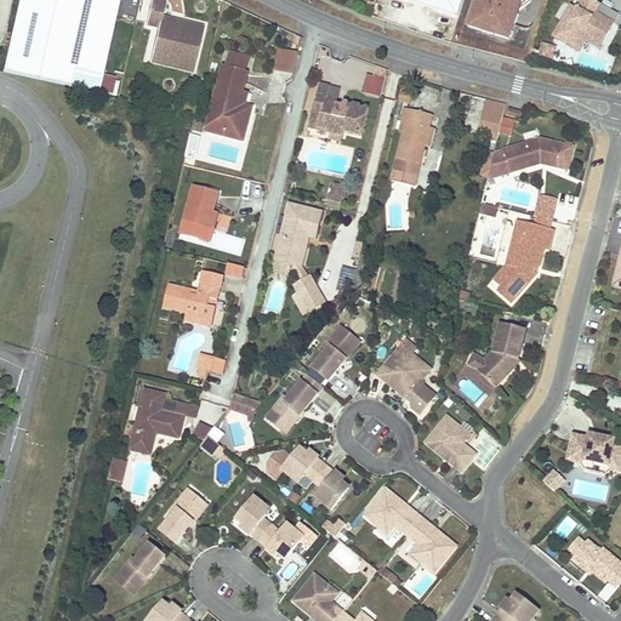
[(118,0),(56,0),(56,1),(47,0),(18,0),(3,72),(67,86),(97,92),(118,0)]
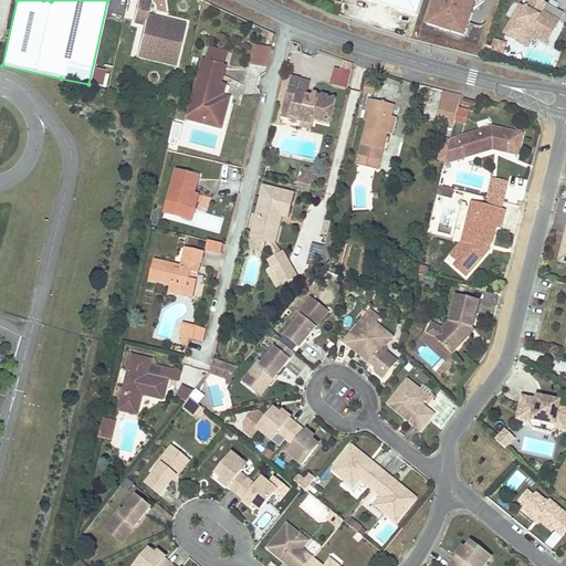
[(146,27),(140,50),(178,60),(187,24),(148,16),(152,1),(146,0),(139,0),(134,24),(146,27)]
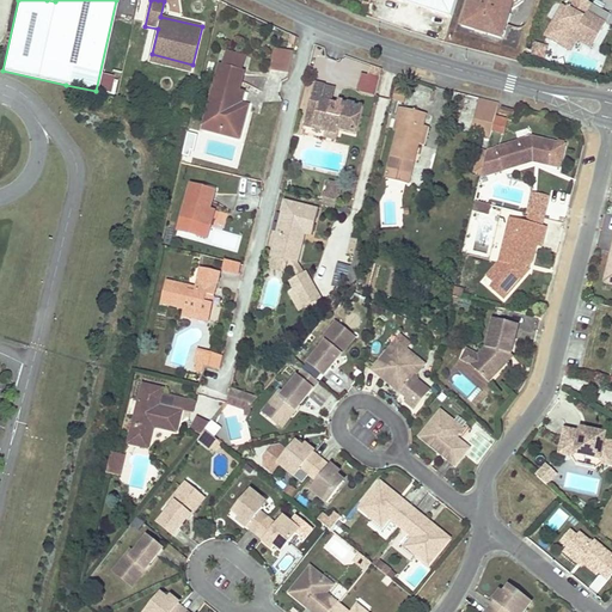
[(389,0),(408,6),(417,8),(452,20),(458,0),(389,0)]
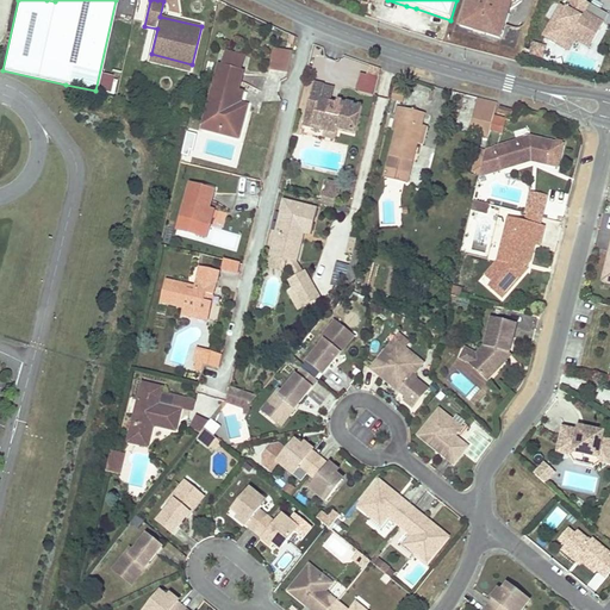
[(468,0),(461,26),(500,39),(512,0),(468,0)]
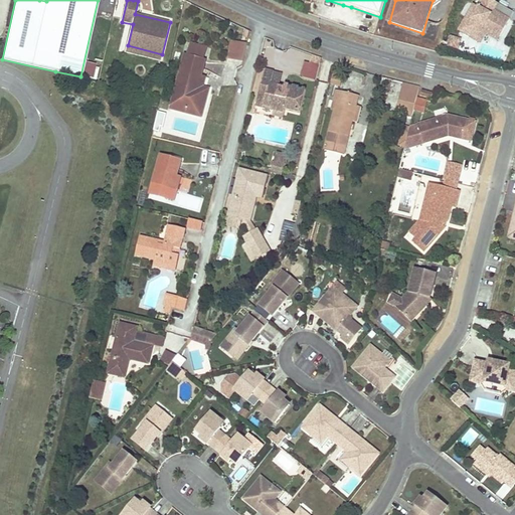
[(488,30),(501,37),(511,20),(495,11),(499,4),(492,0),(484,0),(480,8),(473,20),(468,17),(460,31),(471,37),(472,35),(479,39),(486,27),(489,28),(488,30)]
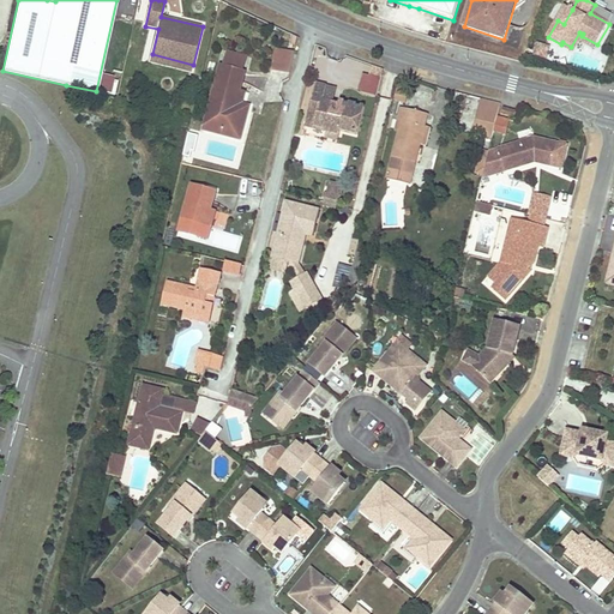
[(558,20),(564,24),(572,10),(566,6),(558,20)]
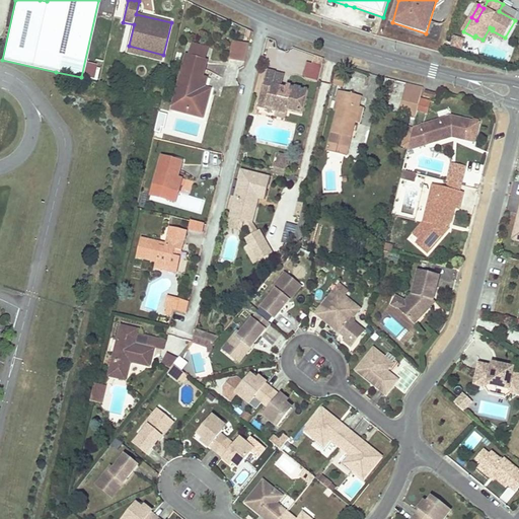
[(505,38),(492,30),(493,28),(490,27),(483,40),(475,35),(474,38),(485,44),(491,33),(504,42),(505,38)]
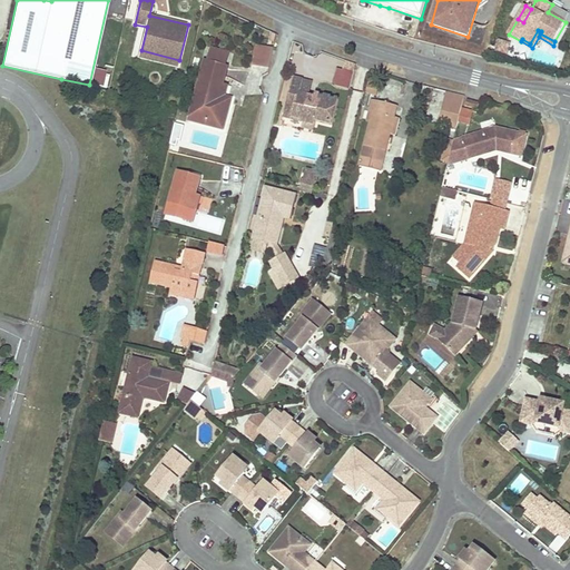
[(501,40),(498,51),(504,53),(508,42),(501,40)]
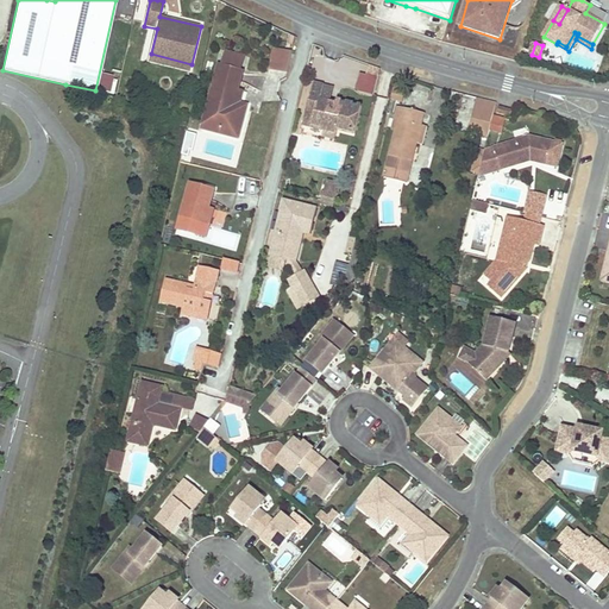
[(289,71),(294,50),(278,46),(272,68),(289,71)]
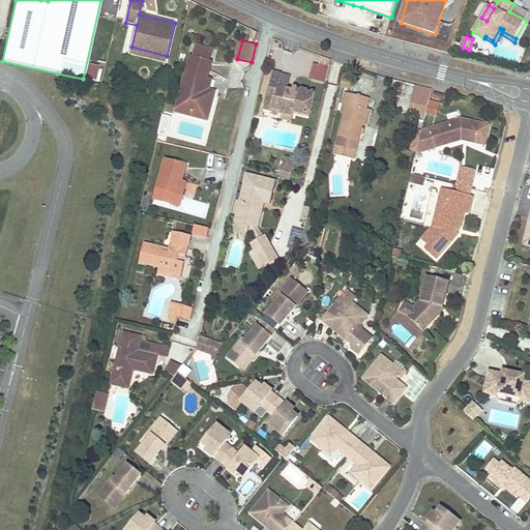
[(167,56),(131,47),(129,55),(165,63),(167,56)]
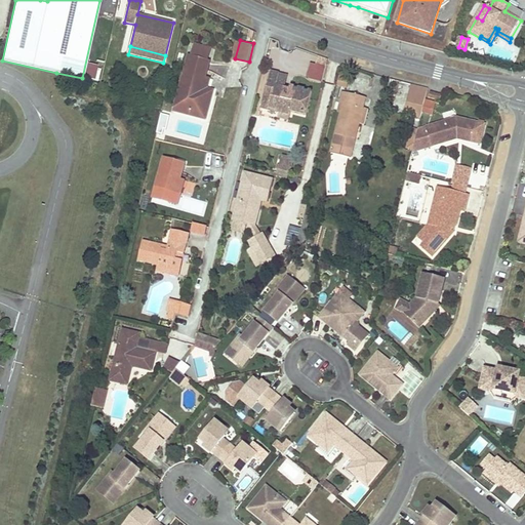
[(202,92),(203,85),(205,78),(209,62),(189,56),(174,109),(203,116),(208,94),(207,93),(202,92)]
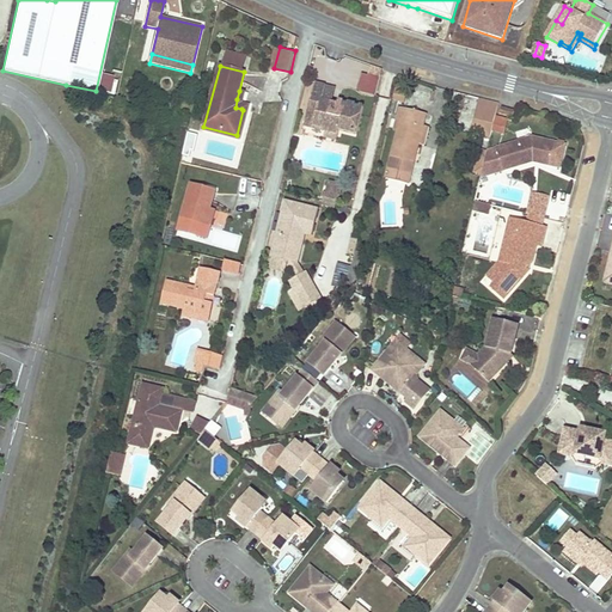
[(374,95),(378,77),(361,73),(357,92),(374,95)]
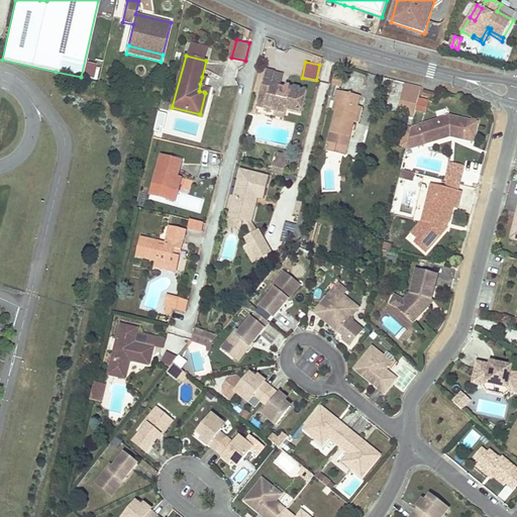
[(275,74),(266,72),(260,100),(267,102),(266,106),(276,108),(275,111),(286,114),(286,111),(301,114),(306,92),(286,87),(285,93),(279,91),(280,89),(273,87),(275,74)]
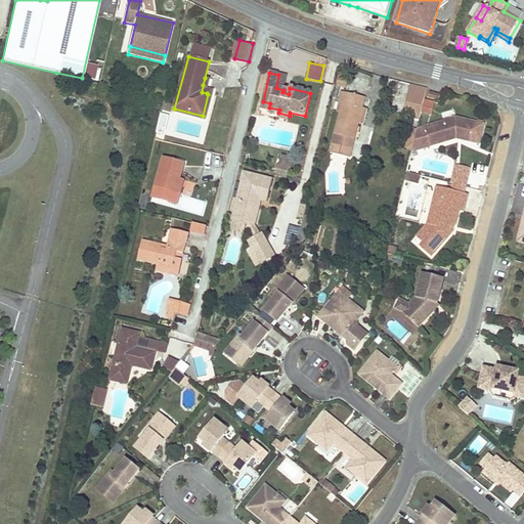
[(276,88),(284,90),(287,77),(278,75),(276,88)]
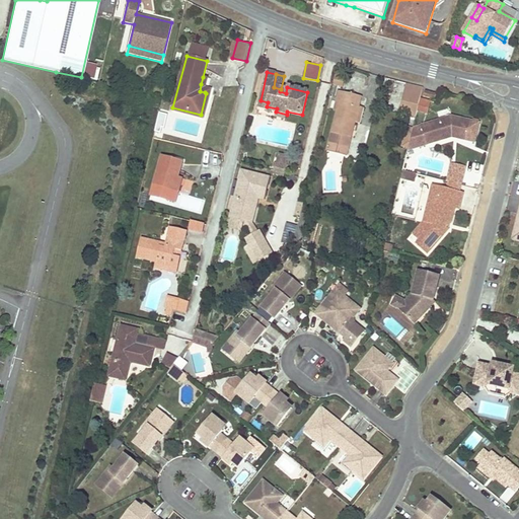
[(208,78),(203,77),(201,84),(200,91),(205,92),(208,78)]
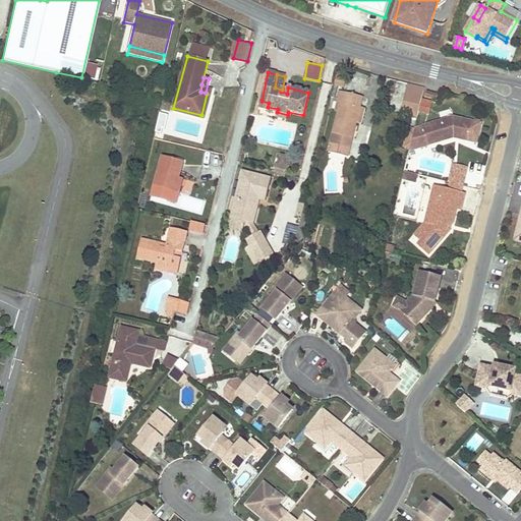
[(344,79),(336,77),(335,85),(342,88),(344,79)]
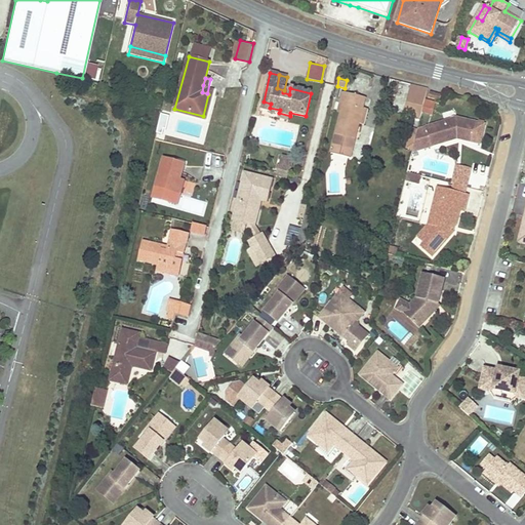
[(405,101),(411,85),(402,81),(396,97),(405,101)]
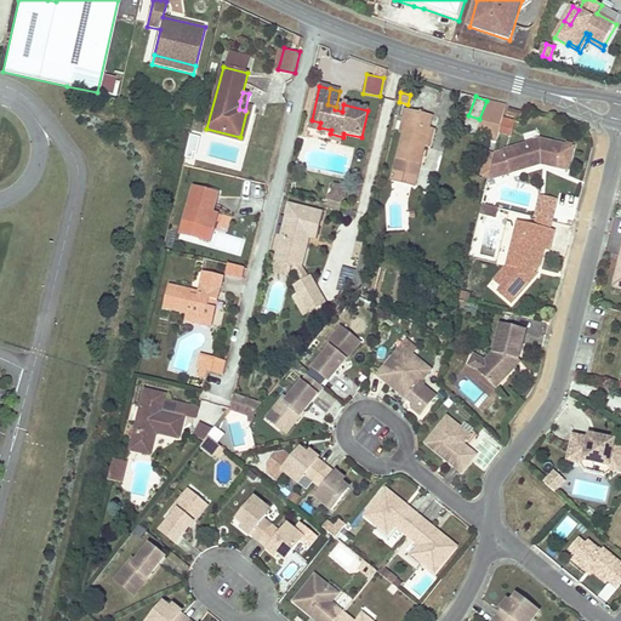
[(507,114),(520,118),(522,112),(510,108),(507,114)]
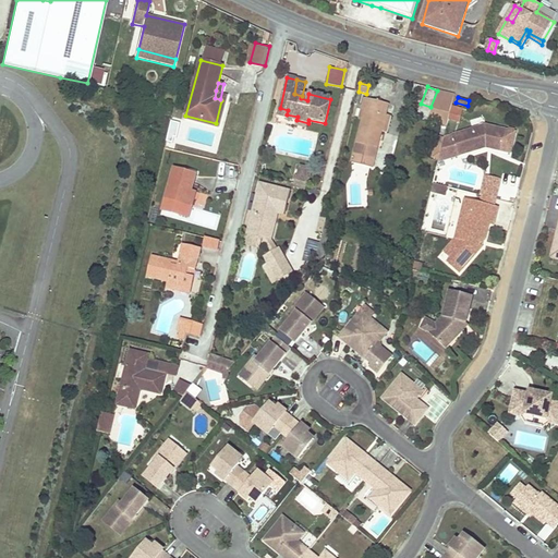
[(362,109),(365,109),(351,162),(373,168),(383,131),(387,132),(390,116),(386,114),(389,105),(365,99),(362,109)]
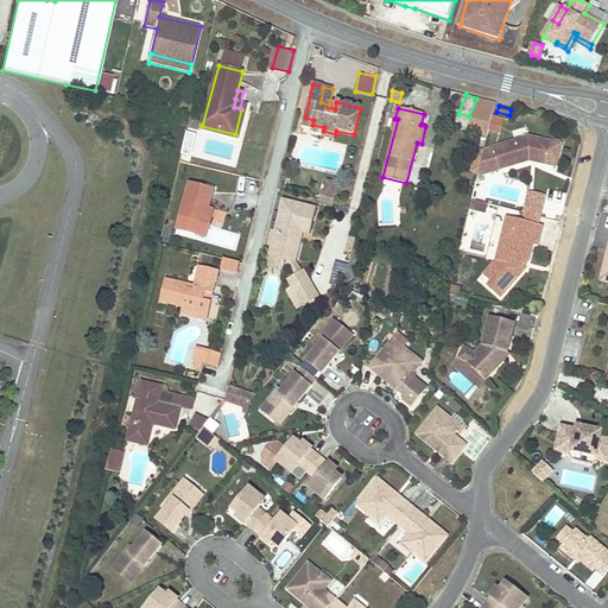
[(246,111),(241,109),(235,134),(202,126),(202,130),(238,139),(246,111)]
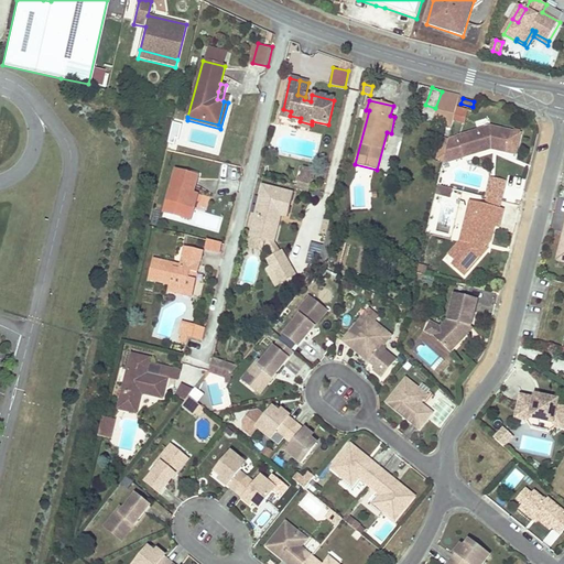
[(436,122),(453,126),(457,108),(441,104),(436,122)]
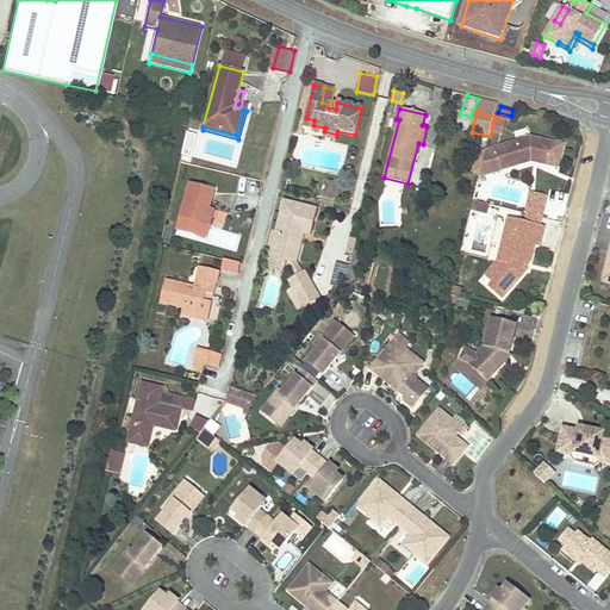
[(313,125),(315,120),(306,118),(304,126),(324,131),(325,128),(313,125)]
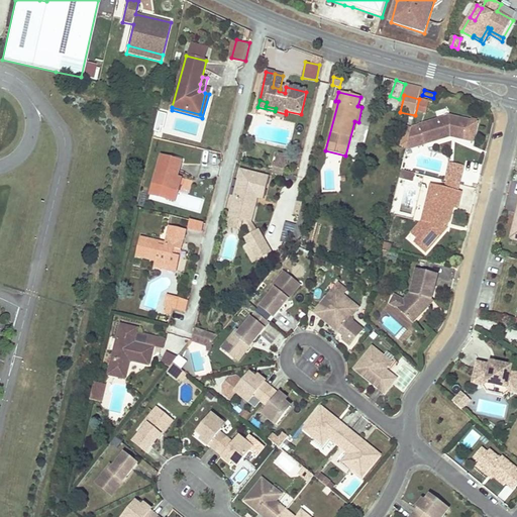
[(286,114),(275,111),(274,118),(284,120),(286,114)]
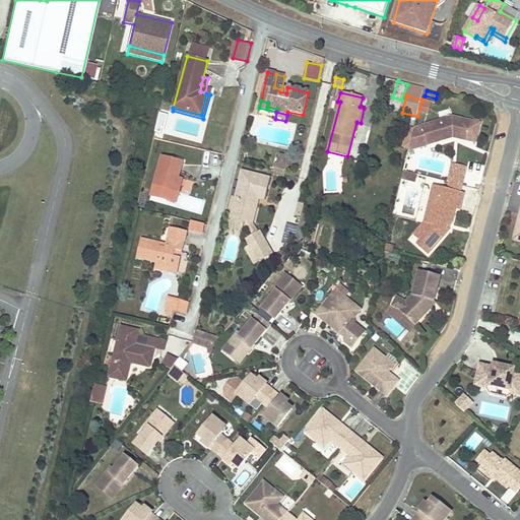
[(454,117),(424,126),(414,129),(408,151),(430,145),(454,137),(453,135),(456,134),(467,137),(471,122),(454,117)]
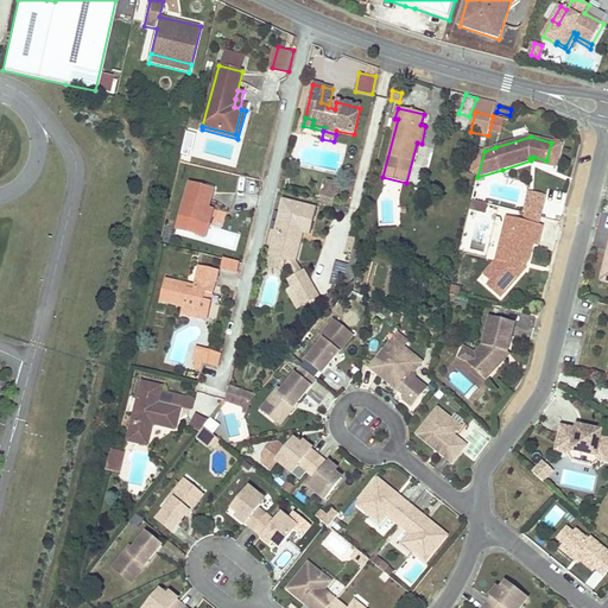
[(340,183),(327,181),(324,191),(336,195),(340,183)]
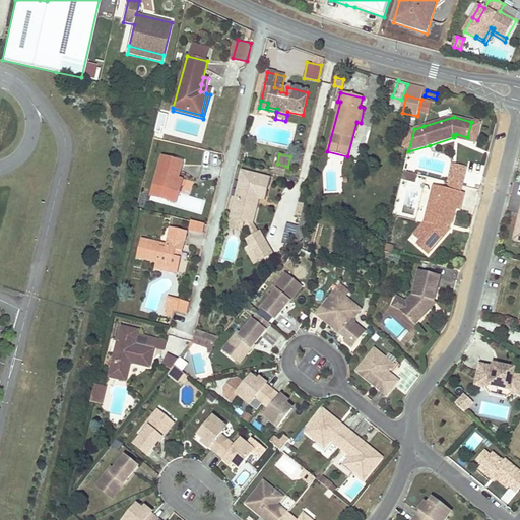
[(183,161),(173,158),(163,156),(153,187),(179,193),(183,179),(178,178),(183,161)]
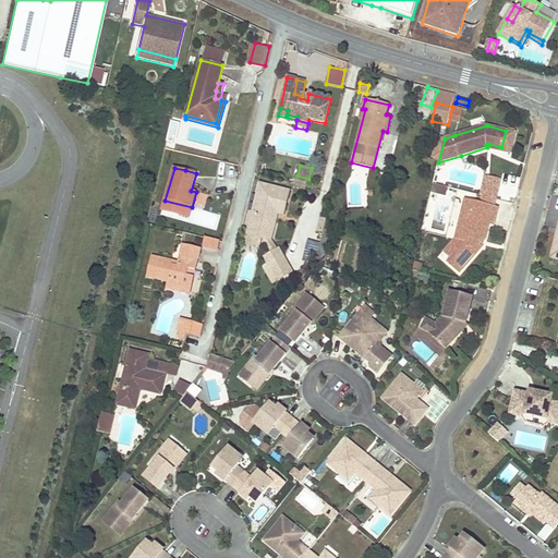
[(480,201),(496,204),(501,179),(485,174),(480,201)]
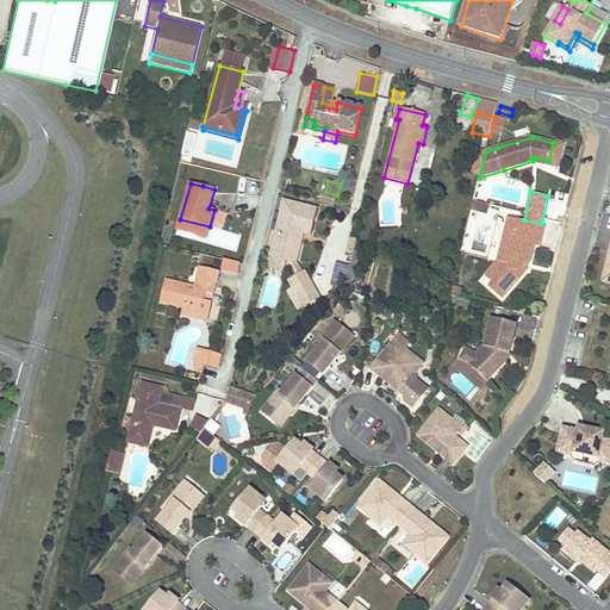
[(325,192),(323,201),(335,204),(337,195),(325,192)]
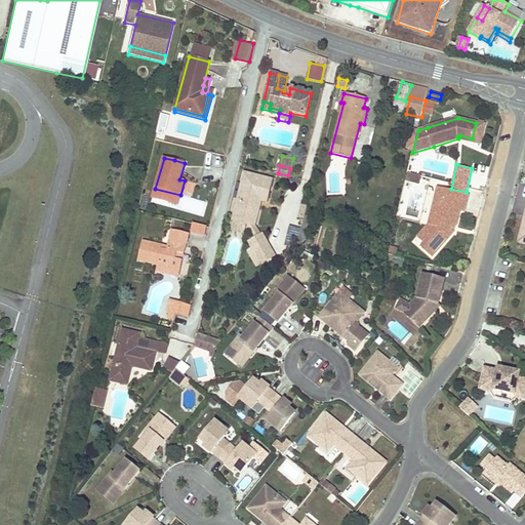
[(247,225),(253,200),(261,202),(267,203),(272,182),(245,175),(234,221),(247,225)]
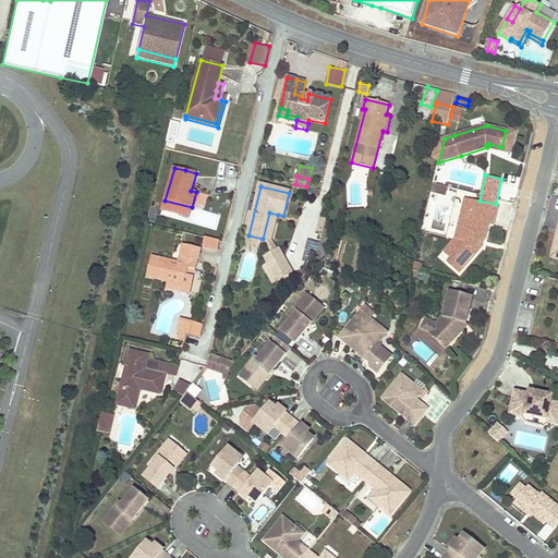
[(202,213),(208,195),(198,192),(192,209),(202,213)]
